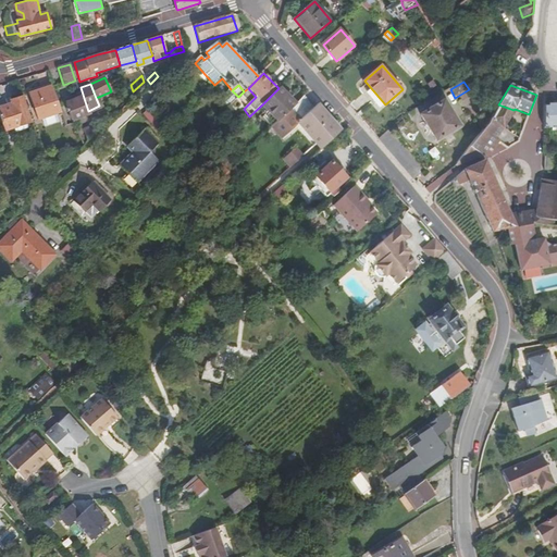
[(37,121),(60,113),(52,88),(29,94),(37,121)]
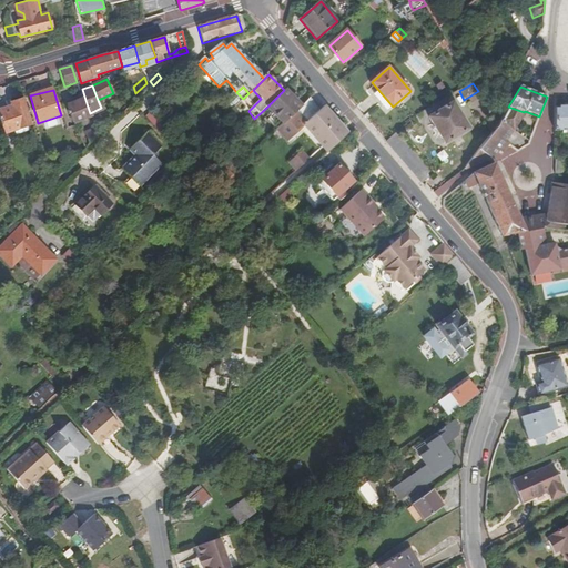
[(302,108),(284,90),(267,107),(274,114),(270,119),(277,129),(302,108)]
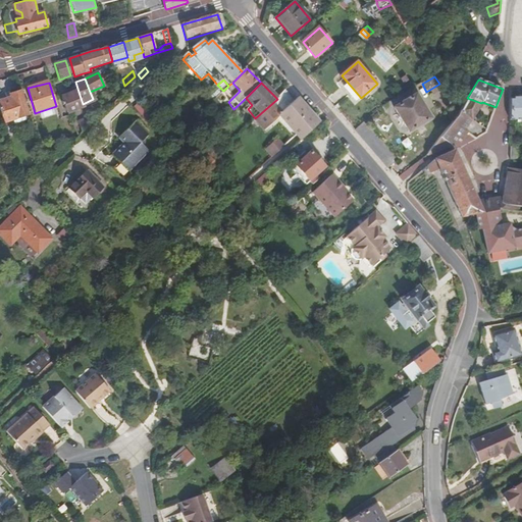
[(280,115),(298,135),(300,137),(302,139),(302,140),(320,122),(318,120),(316,118),(299,98),(295,102),(284,91),(277,99),(255,118),(265,129),(256,138),(261,144),(273,133),(268,126),(280,115)]
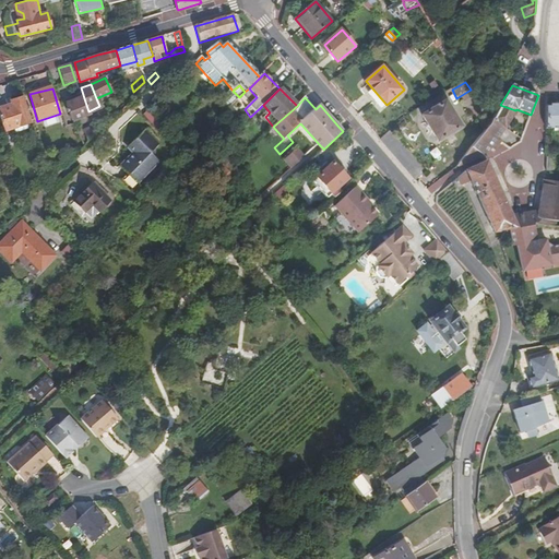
[(88,111),(84,98),(66,105),(71,121),(81,118),(90,116),(88,111)]
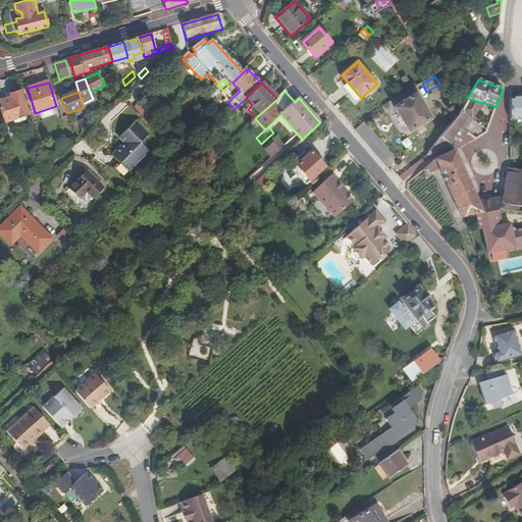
[(0,106),(5,124),(29,117),(21,93),(11,96),(12,100),(0,103),(0,106)]
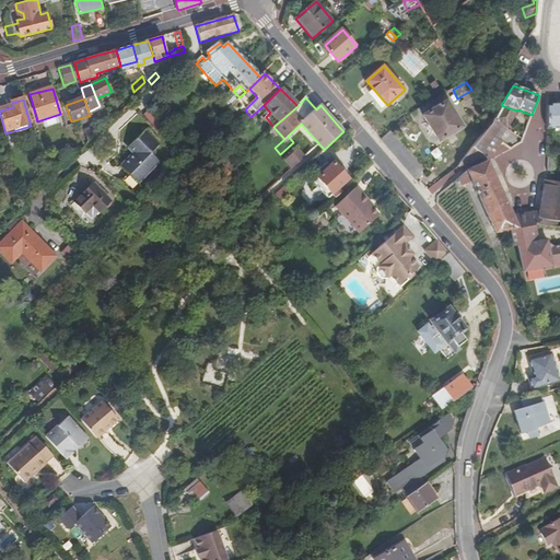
[(424,115),(439,141),(463,127),(448,101),(424,115)]
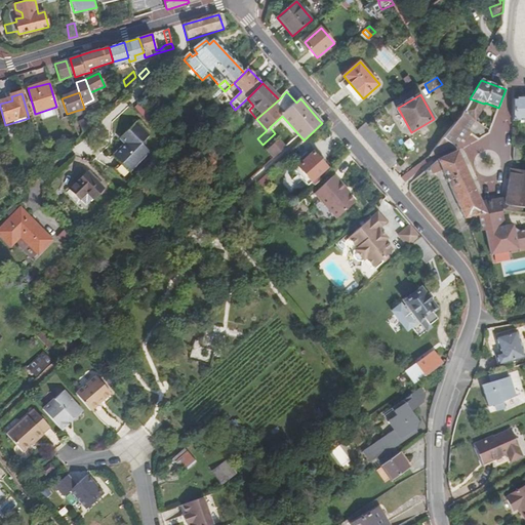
[(484,104),(470,98),(460,116),(430,156),(431,157),(454,146),(459,139),(463,142),(469,133),(475,125),(484,104)]
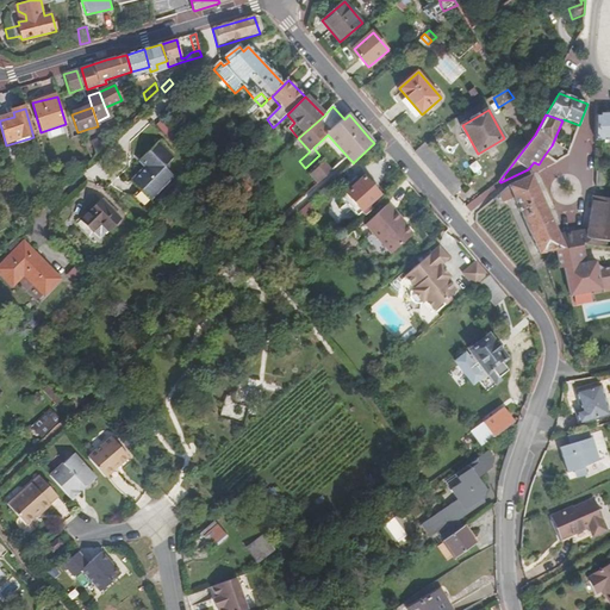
[(609,114),(597,116),(596,141),(609,139),(609,114)]
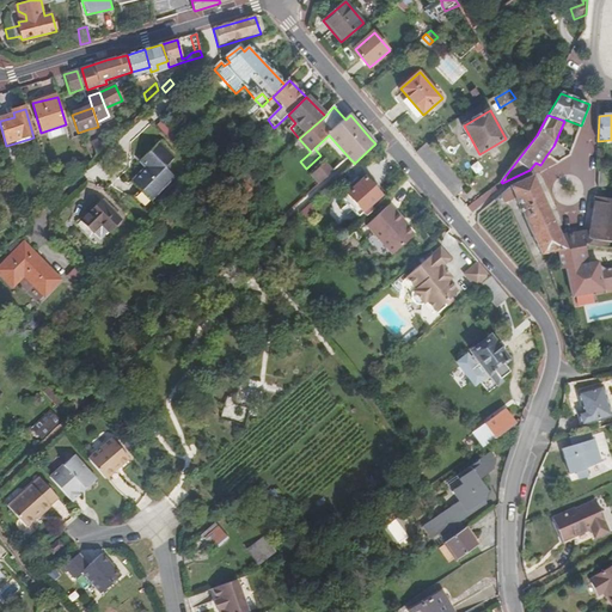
[(164,121),(158,127),(177,148),(184,141),(164,121)]
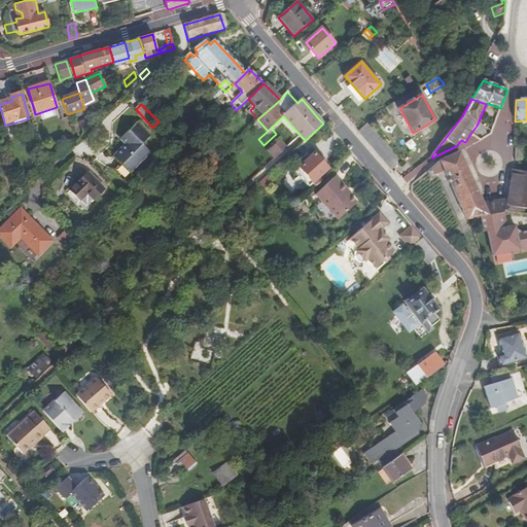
[(84,134),(92,127),(84,109),(76,111),(78,115),(84,134)]
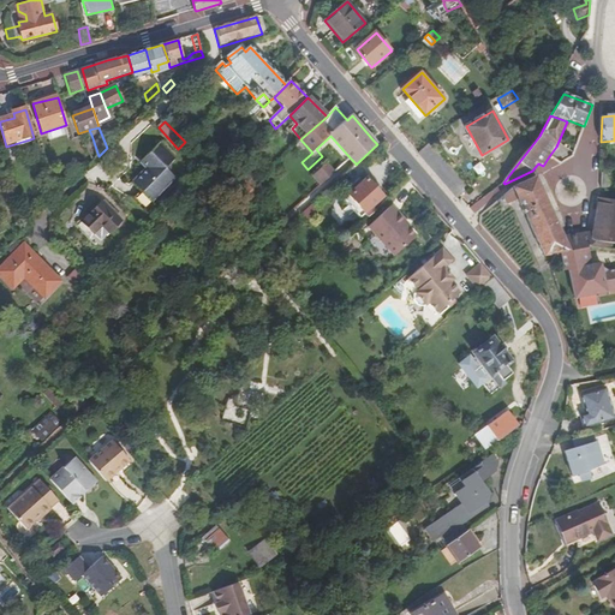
[(91,135),(79,138),(90,165),(99,156),(91,135)]
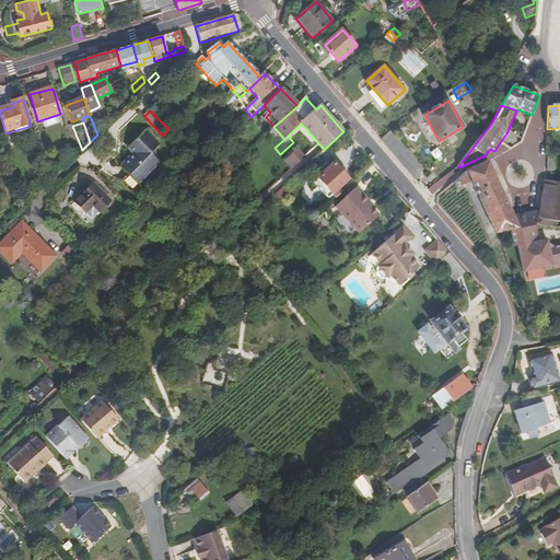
[(158,164),(150,155),(160,146),(146,131),(132,144),(138,150),(120,167),(138,184),(158,164)]
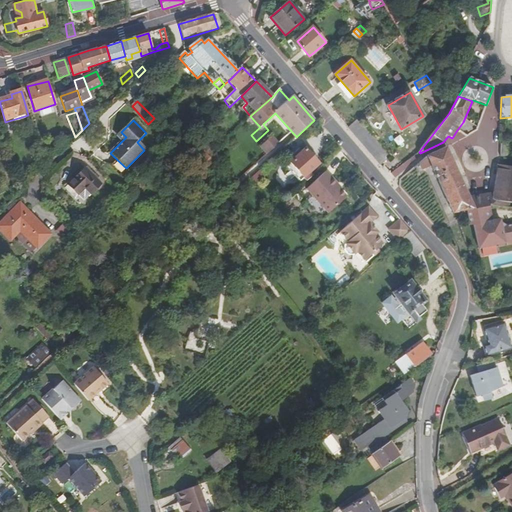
[(261,146),(272,135),(268,130),(256,141),(261,146)]
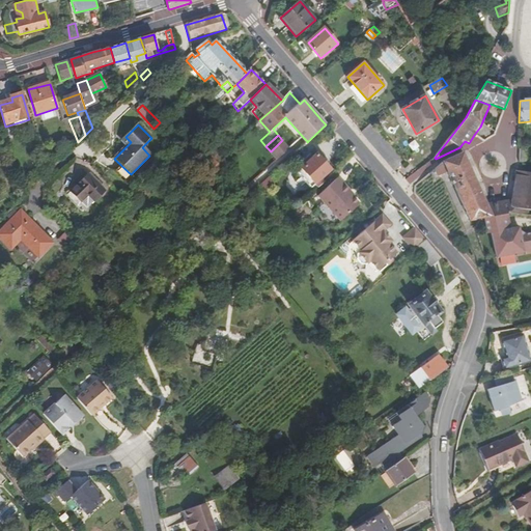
[(278,160),(290,149),(282,140),(271,151),(278,160)]
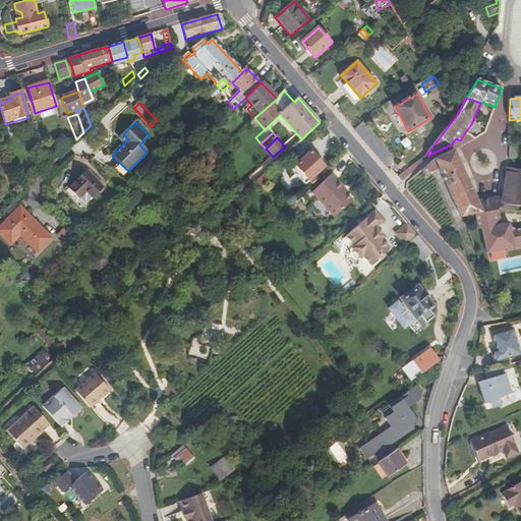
[(520,146),(509,146),(508,160),(520,160),(520,146)]
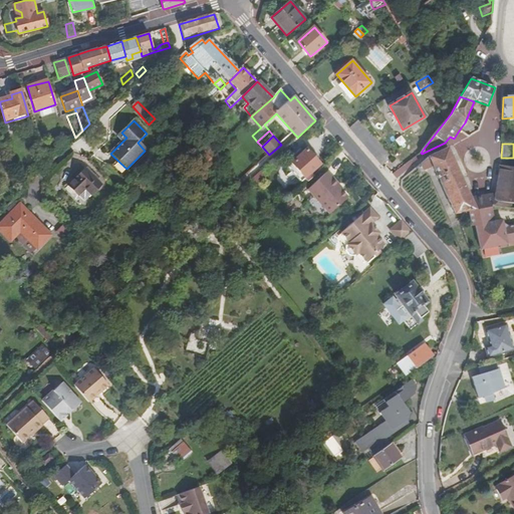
[(206,152),(208,155),(211,158),(217,153),(212,147),(206,152)]
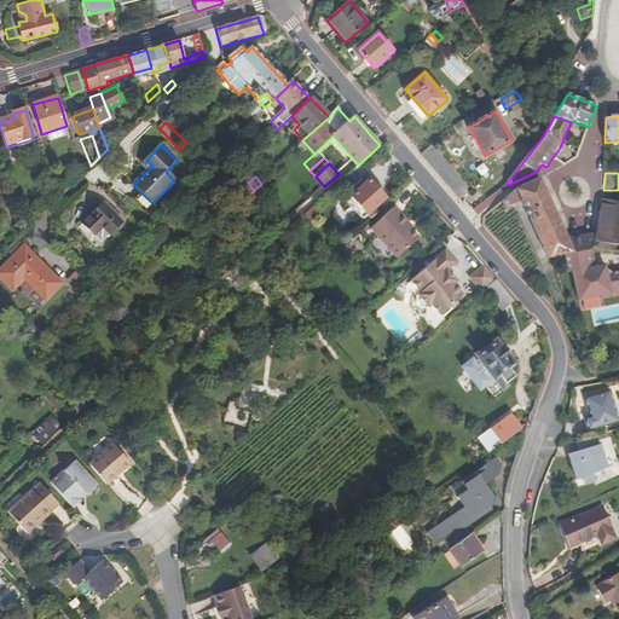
[(356,192),(351,197),(366,215),(369,213),(372,218),(379,212),(376,208),(387,198),(370,179),(365,184),(363,180),(353,189),(356,192)]
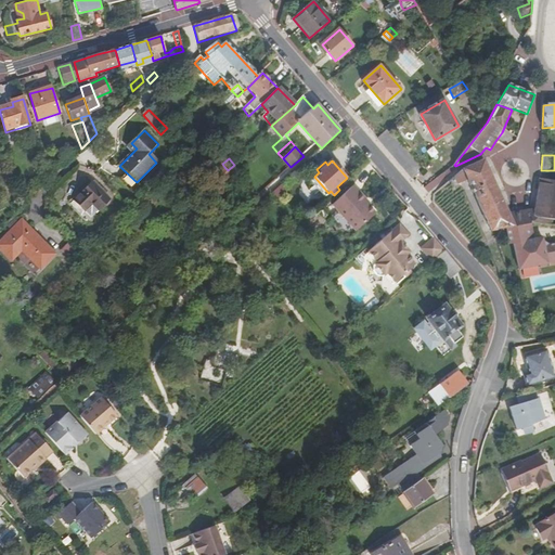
[(461,171),(453,178),(457,186),(467,182),(489,232),(504,230),(510,229),(533,224),(536,224),(534,218),(533,211),(532,211),(507,215),(482,160),(461,171)]
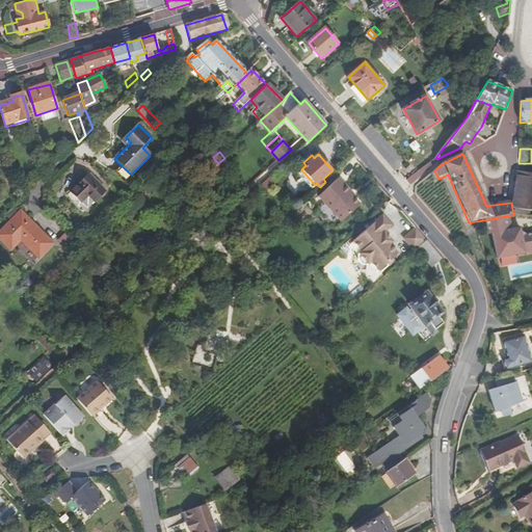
[(292,156),(281,166),(287,173),(297,163),(292,156)]
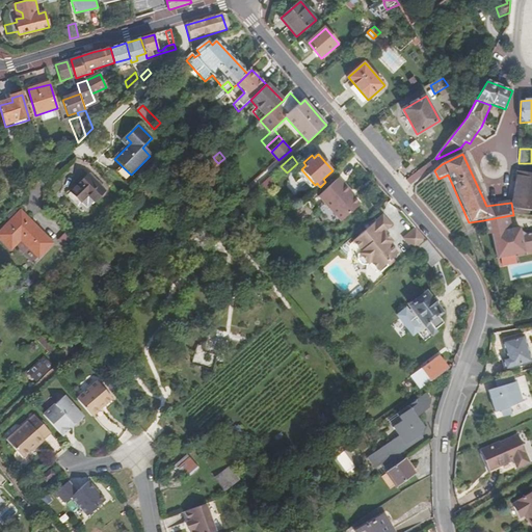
[(224,158),(218,163),(219,164),(221,167),(228,161),(224,158)]
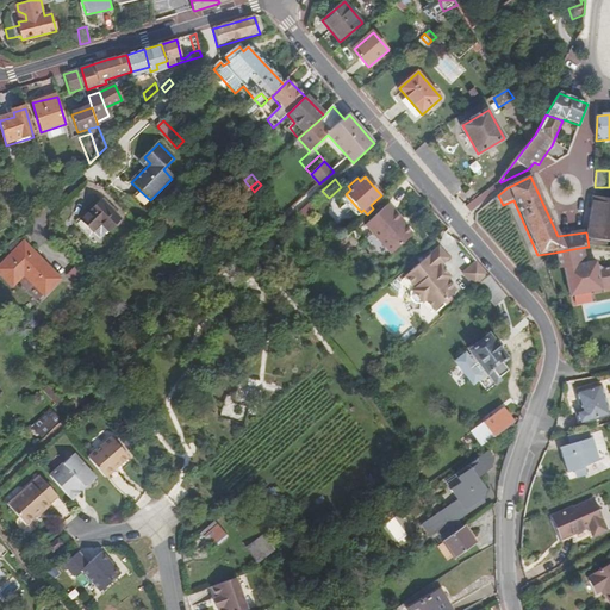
[(240,199),(251,188),(250,187),(247,184),(235,194),(240,199)]
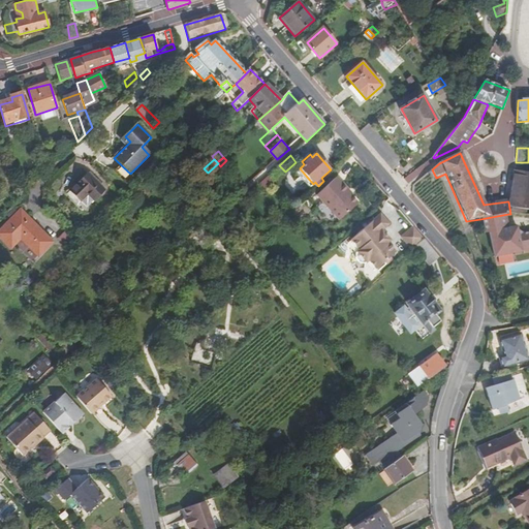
[(218,163),(208,173),(213,178),(223,168),(220,166),(218,163)]
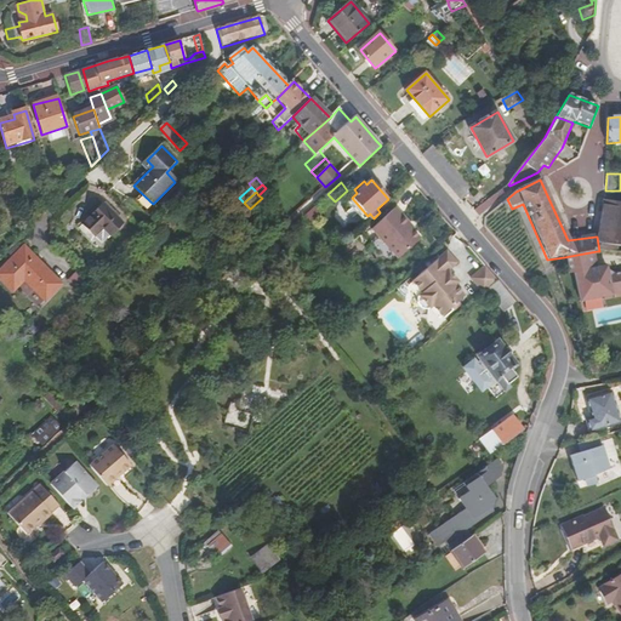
[(364,220),(368,216),(352,198),(347,200),(364,220)]
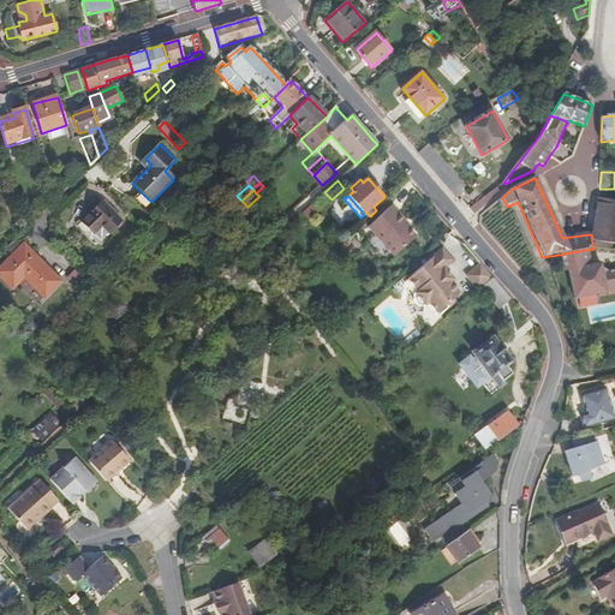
[(591,234),(592,242),(611,244),(614,244),(614,201),(596,199),(590,234),(591,234)]
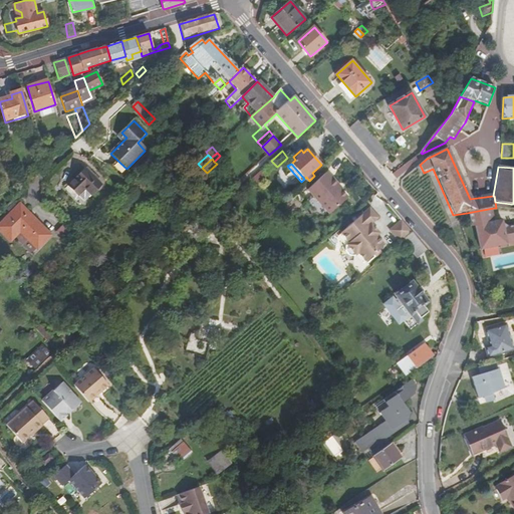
[(85,189),(91,195),(101,185),(84,169),(68,186),(78,196),(85,189)]
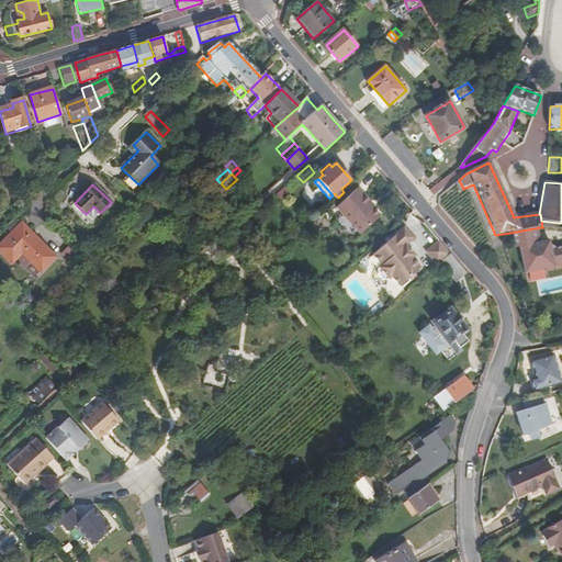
[(337,208),(360,234),(381,216),(370,204),(371,203),(358,189),(337,208)]
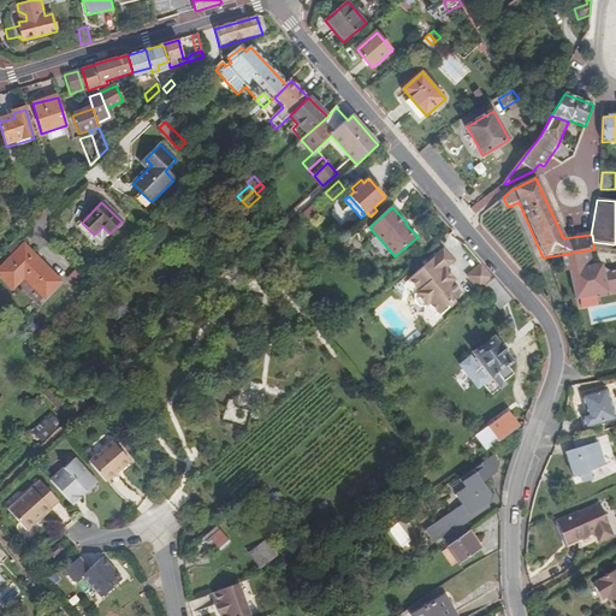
[(102,226),(94,235),(101,242),(110,234),(102,226)]
